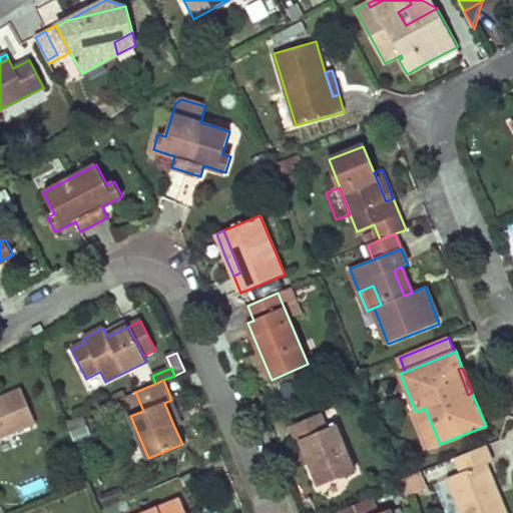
[(0,438),(36,423),(22,389),(0,398),(0,438)]
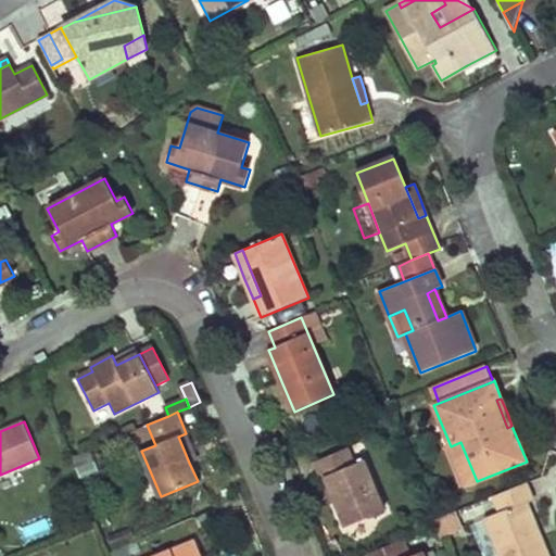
[(147,425),(133,431),(141,451),(155,445),(147,425)]
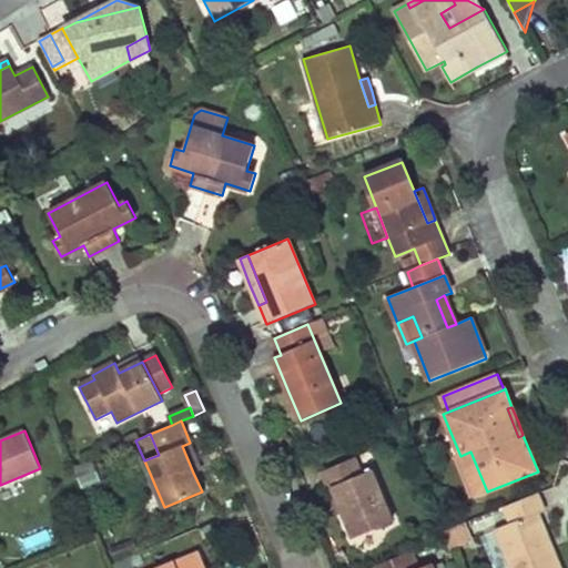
[(190,443),(182,446),(193,473),(201,469),(190,443)]
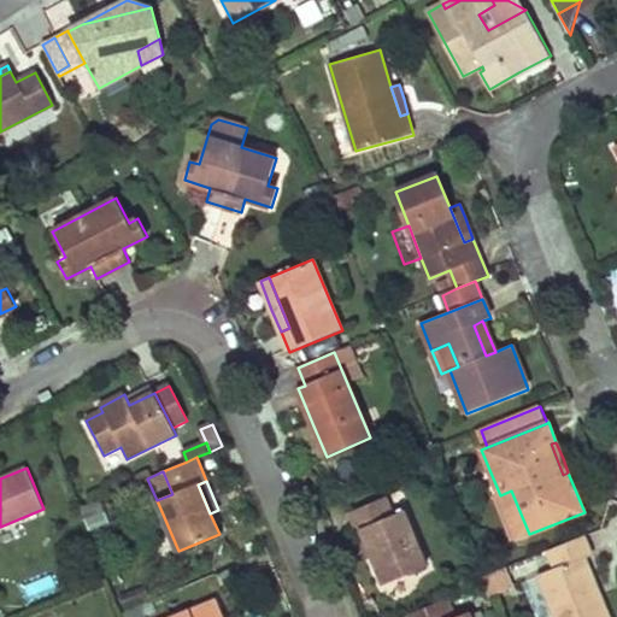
[(500,495),(494,498),(512,541),(529,534),(511,491),(500,495)]
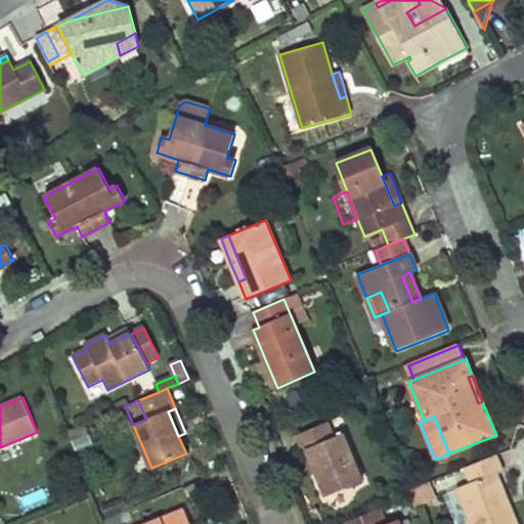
[(297,435),(304,451),(307,450),(326,496),(362,481),(343,433),(334,437),(328,422),(297,435)]
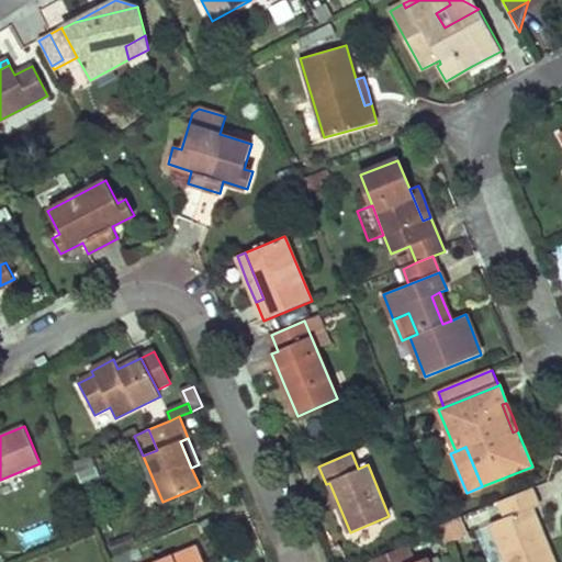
[(80,482),(98,474),(90,454),(72,461),(80,482)]
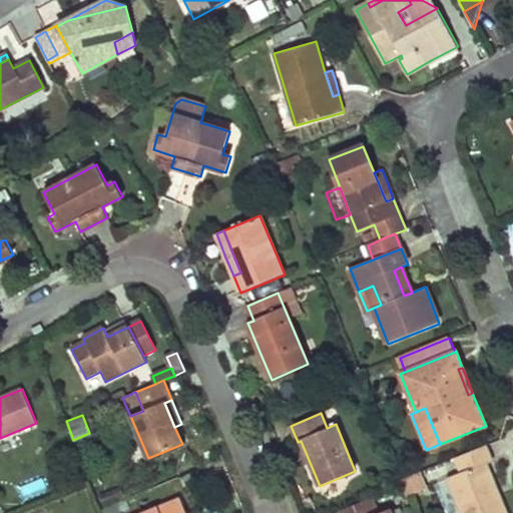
[(455,458),(461,473),(448,479),(462,512),(506,512),(499,494),(494,496),(482,466),(486,464),(492,462),(486,446),(455,458)]
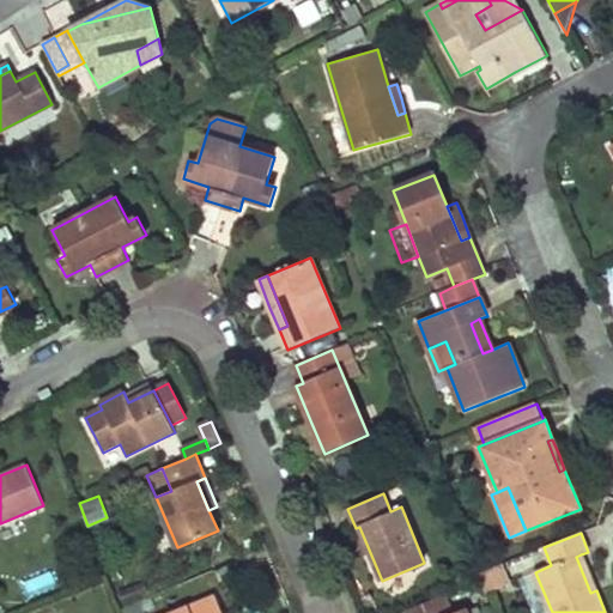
[(596,590),(581,554),(576,557),(590,593),(596,590)]
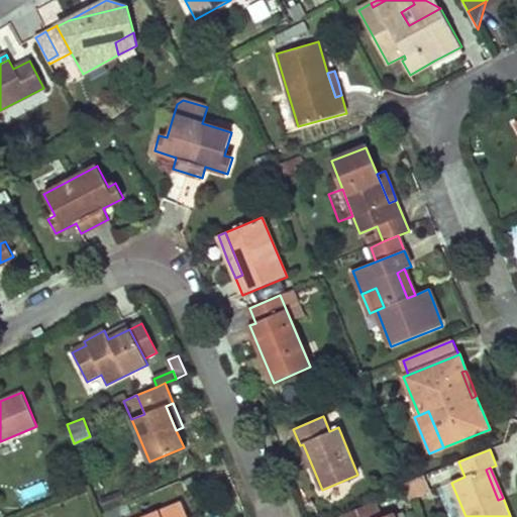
[(406,489),(409,498),(429,490),(424,476),(404,484),(406,489)]
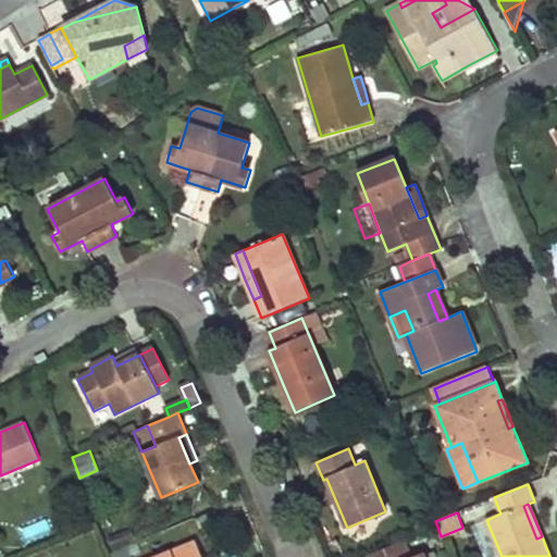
[(369,556),(424,556),(423,553),(412,556),(410,556),(404,541),(369,556)]
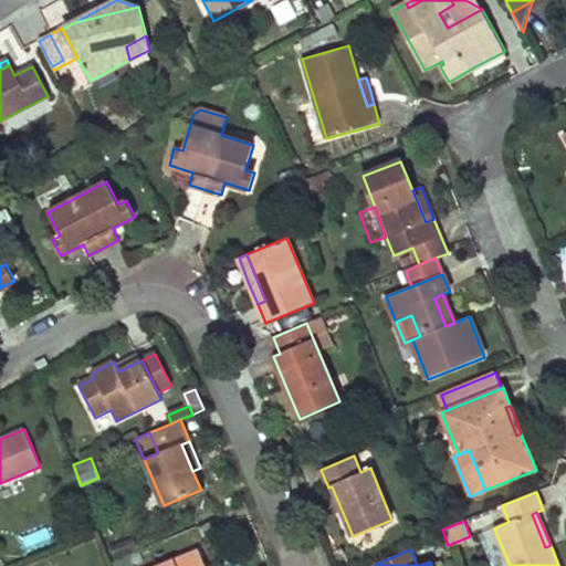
[(160,565),(206,565),(199,551),(160,565)]
